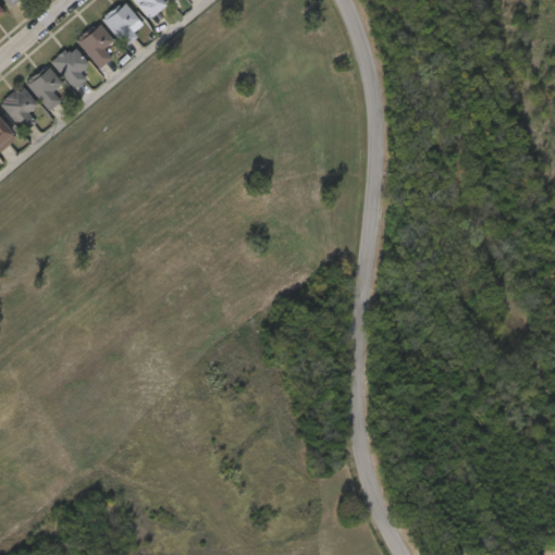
[(0,0),(0,22),(11,12),(0,0)]
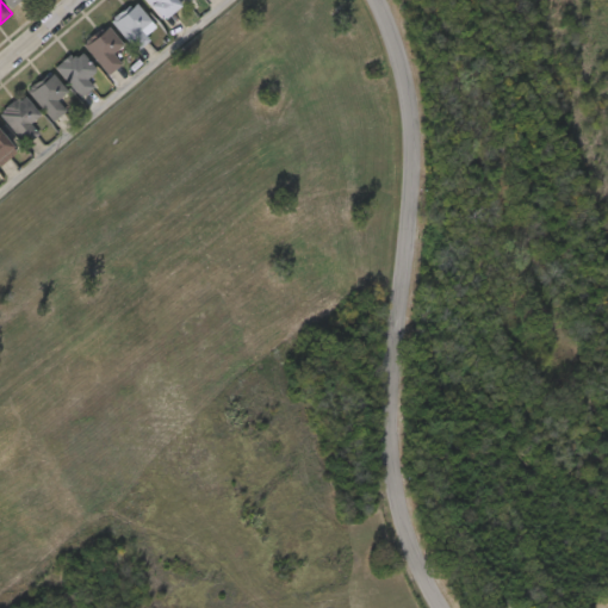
[(10,0),(18,10),(29,0),(10,0)]
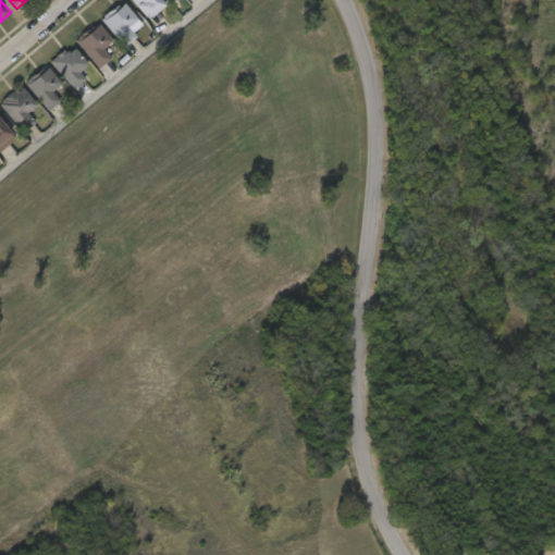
[(133,0),(147,19),(163,7),(158,0),(133,0)]
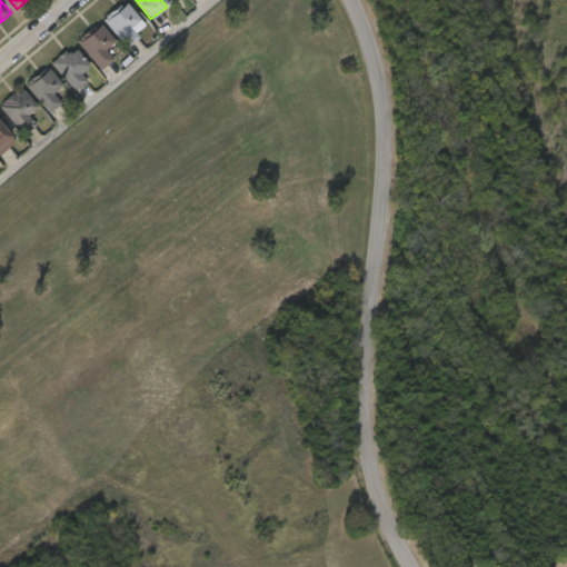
[(128,3),(108,20),(129,45),(138,37),(131,28),(141,19),(128,3)]
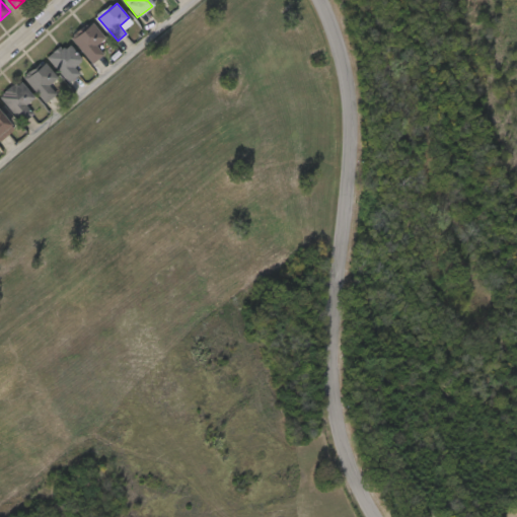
[(93,24),(76,39),(94,61),(102,54),(95,45),(104,37),(93,24)]
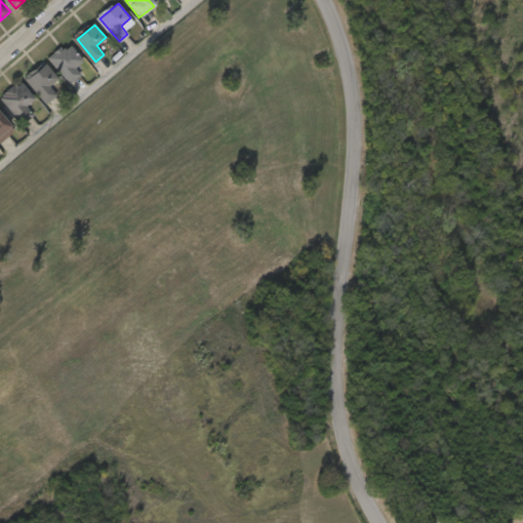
[(61,47),(47,57),(70,85),(83,74),(78,68),(85,63),(72,45),(68,49),(61,47)]
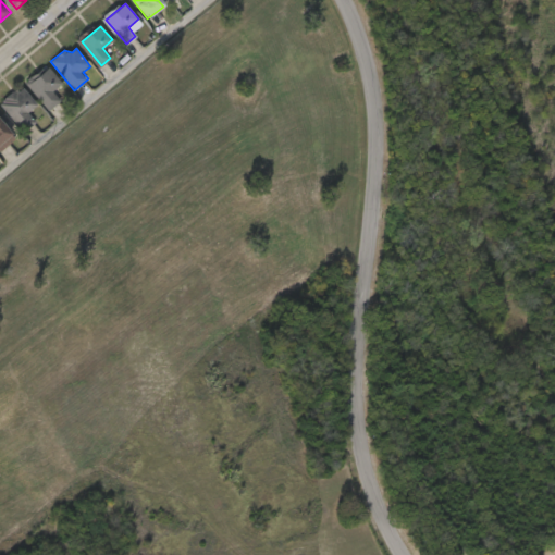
[(49,69),(29,85),(51,109),(61,99),(53,91),(62,84),(49,69)]
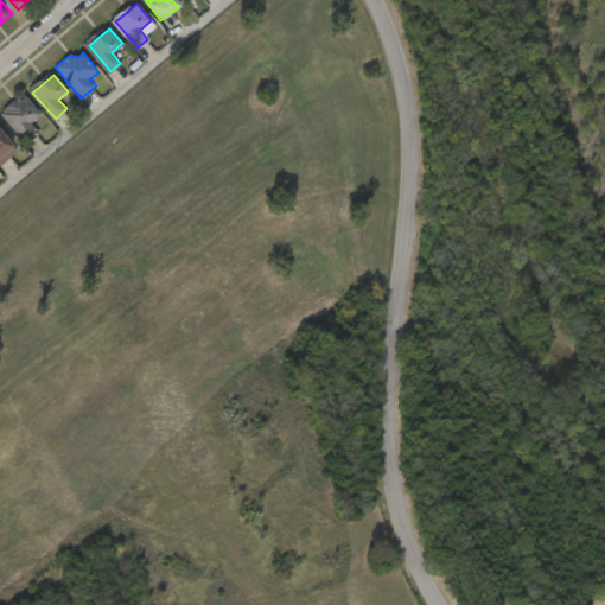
[(19,95),(4,109),(7,113),(4,116),(27,142),(40,132),(32,122),(43,114),(27,96),(23,100),(19,95)]
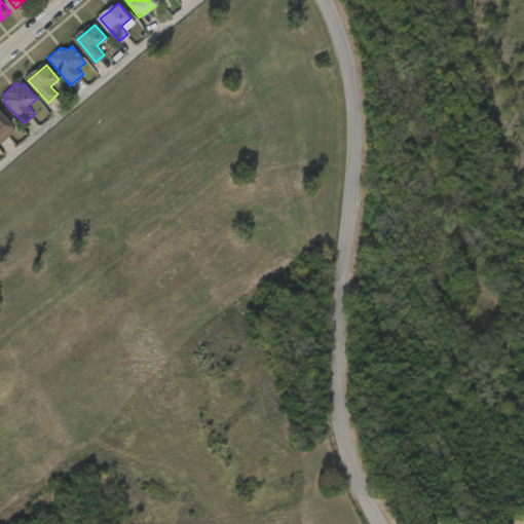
[(0,116),(0,140),(11,129),(0,116)]
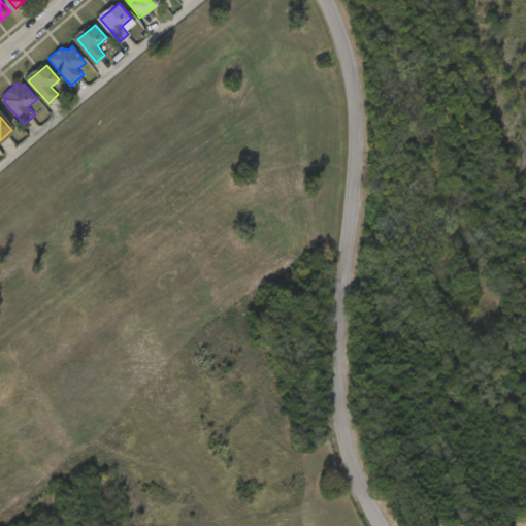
All buildings are outlined.
